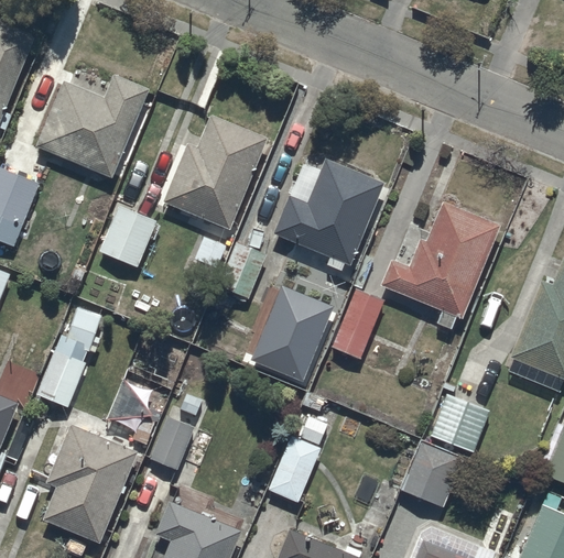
[(0,121),(34,36),(0,21),(0,121)]
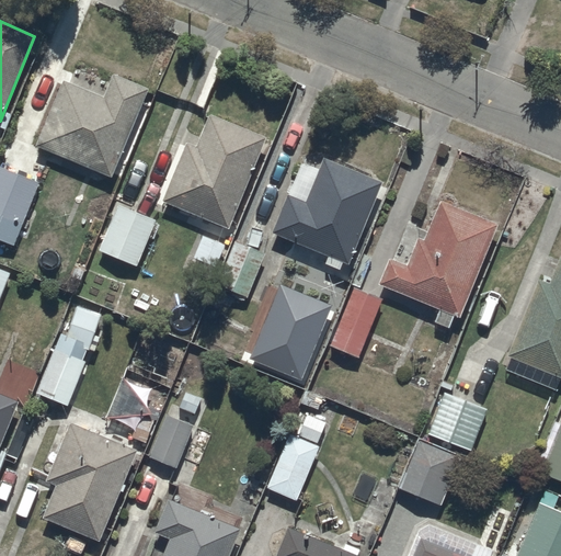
[(111,189),(148,89),(113,72),(104,97),(61,80),(37,145),(39,146),(34,160),(111,189)]
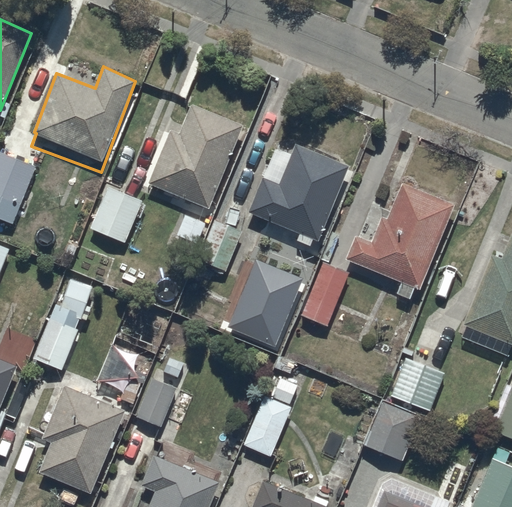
[(244,123),(191,102),(178,132),(171,129),(149,183),(210,208),(244,123)]
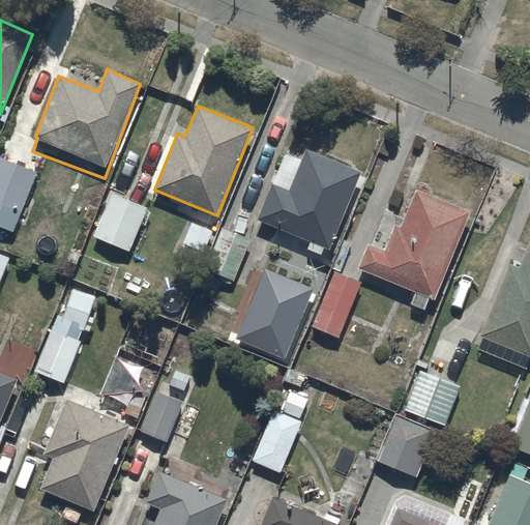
[(327,249),(359,171),(304,149),(300,158),(286,152),(273,183),(271,182),(256,221),(310,242),(306,249),(320,255),(323,246),(327,249)]
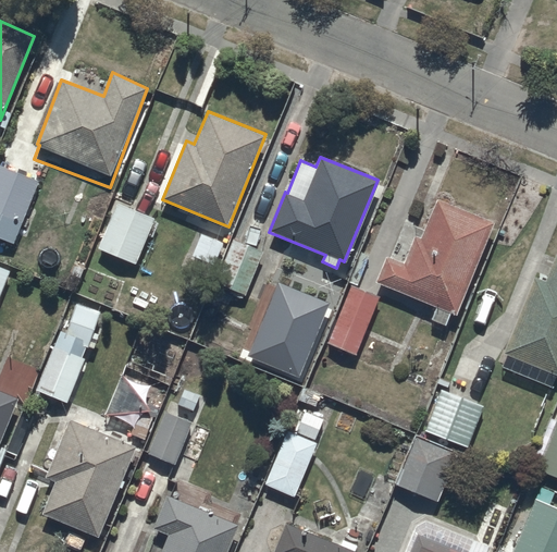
[(0,164),(0,237),(13,244),(39,181),(0,164)]
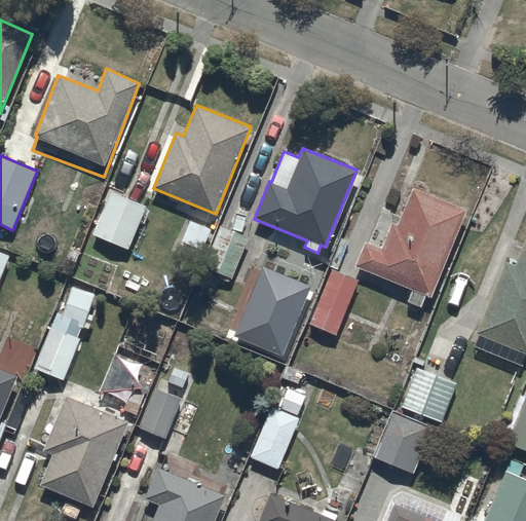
[(465,210),(411,187),(399,218),(383,212),(369,246),(363,244),(353,266),(412,291),(408,301),(420,306),(424,296),(429,298),(465,210)]
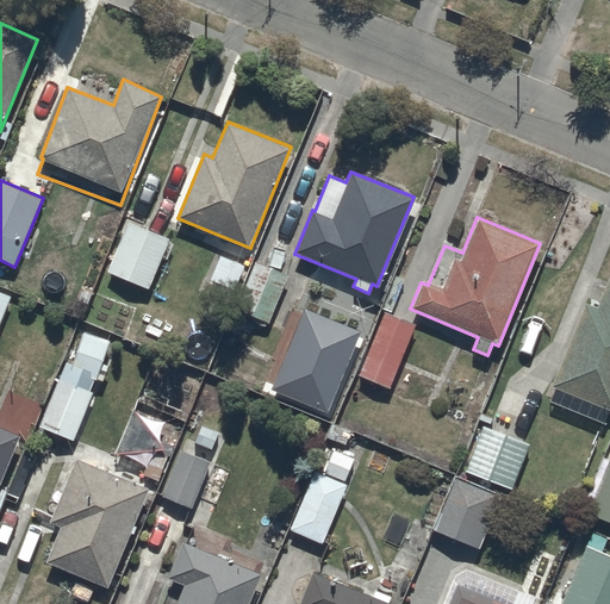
[(149,290),(169,240),(129,223),(107,273),(149,290)]
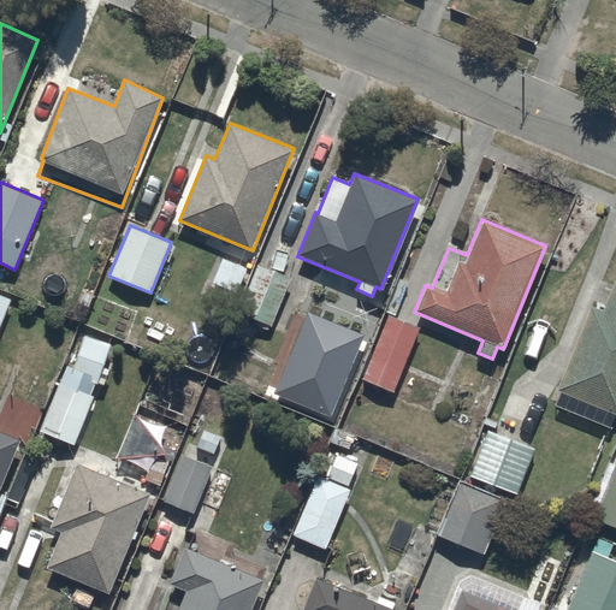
[(247,268),(224,259),(213,283),(236,294),(247,268)]
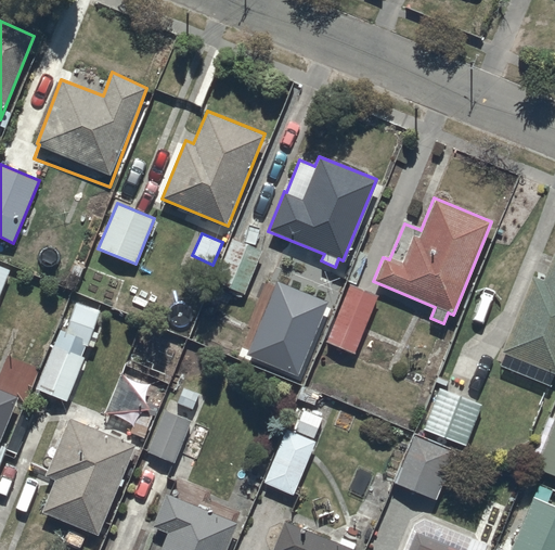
[(243,295),(260,252),(242,243),(223,286),(243,295)]
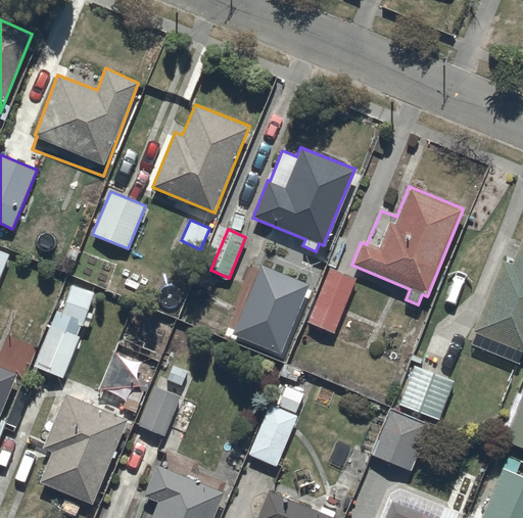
[(522,351),(522,239),(520,238),(510,265),(500,261),(473,331),(476,332),(471,346),(518,364),(522,351)]
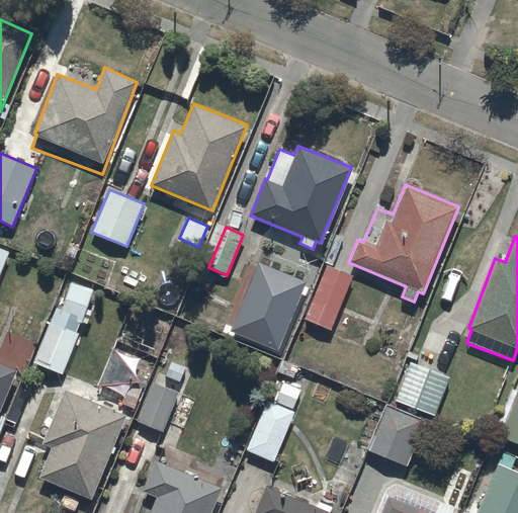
[(0,276),(10,251),(0,246),(0,285),(1,284),(0,283),(0,276)]
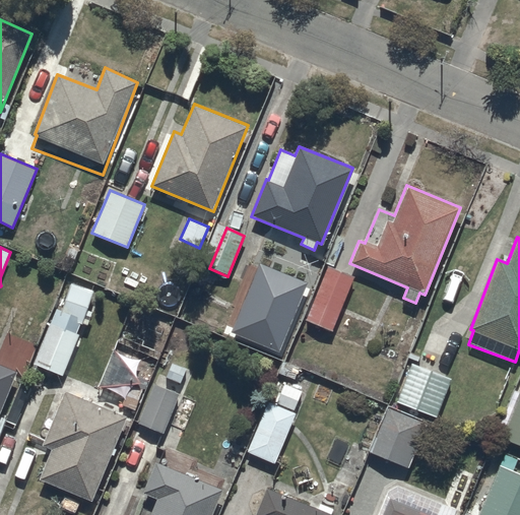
[(353,276),(327,266),(305,321),(331,331),(353,276)]
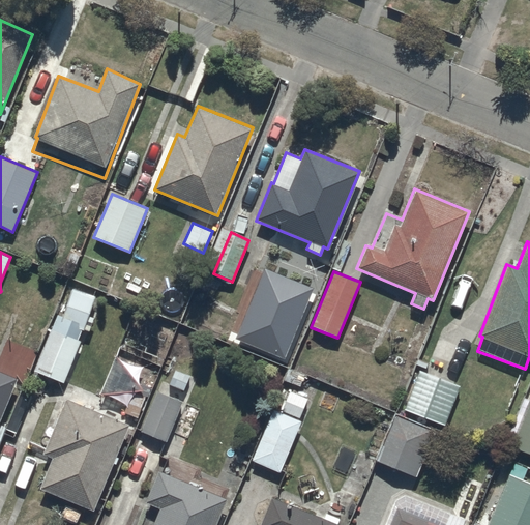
[(95,296),(72,287),(59,321),(82,330),(95,296)]
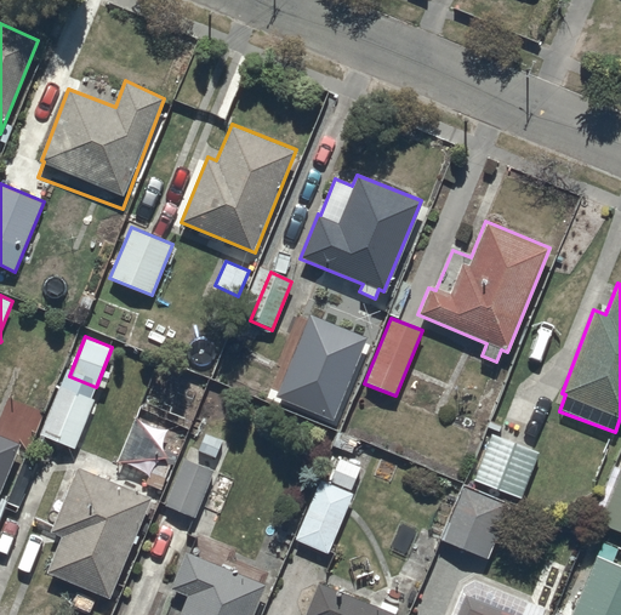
[(95,399),(61,385),(40,436),(73,449),(95,399)]
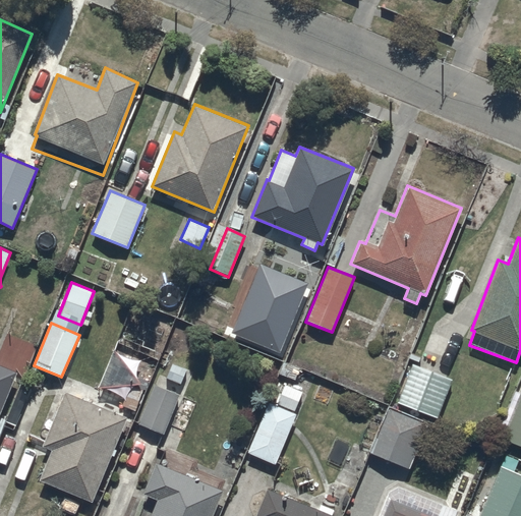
[(17,371),(0,363),(0,436),(3,430),(0,427),(0,416),(6,403),(12,405),(20,387),(12,384),(17,371)]
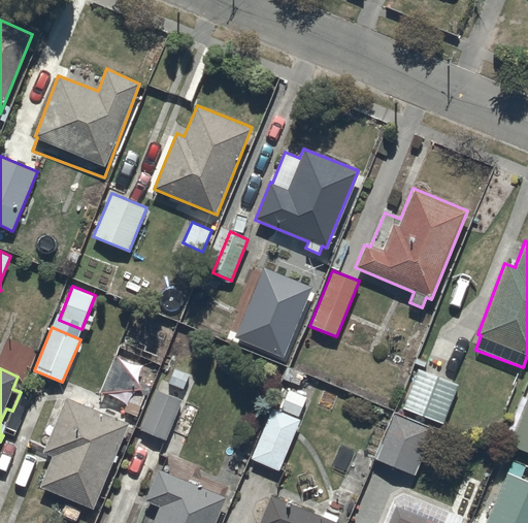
[(457,385),(418,370),(403,409),(442,424),(457,385)]
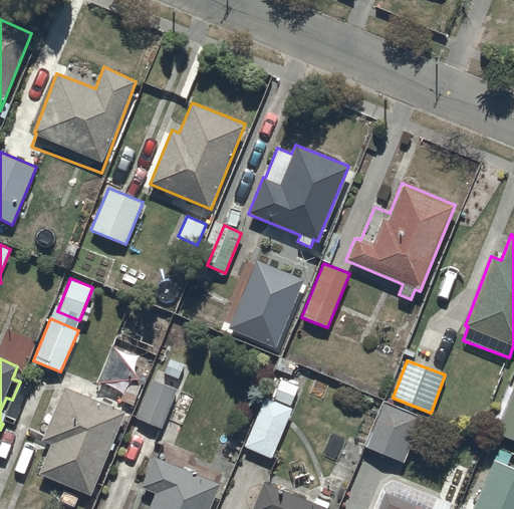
[(176,390),(153,380),(137,420),(160,430),(176,390)]
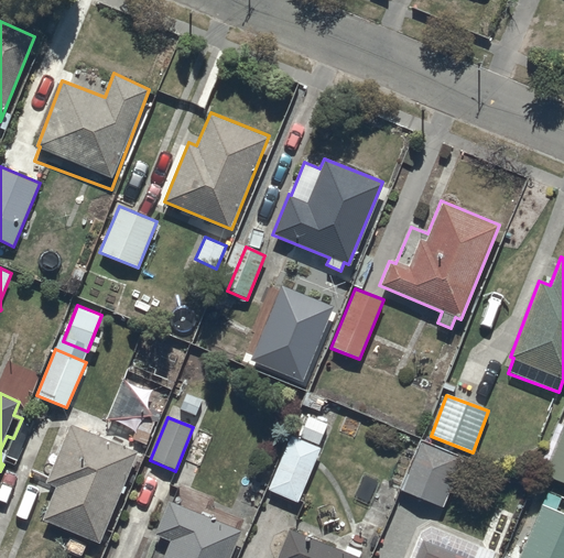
[(299,439),(317,448),(327,425),(307,417),(305,420),(303,419),(297,430),(302,433),(299,439)]
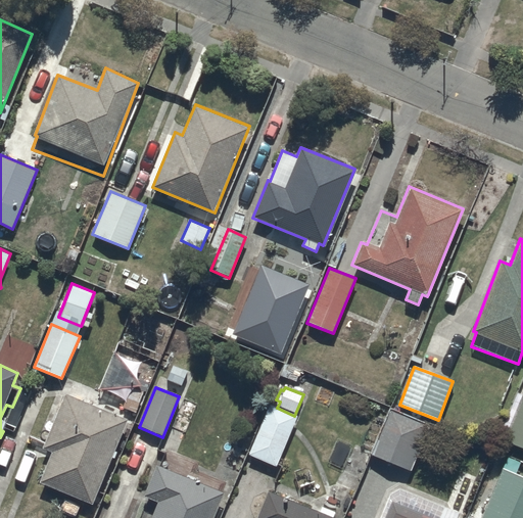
[(93,505),(128,419),(64,394),(59,408),(50,404),(40,431),(48,434),(43,448),(52,452),(40,483),(93,505)]
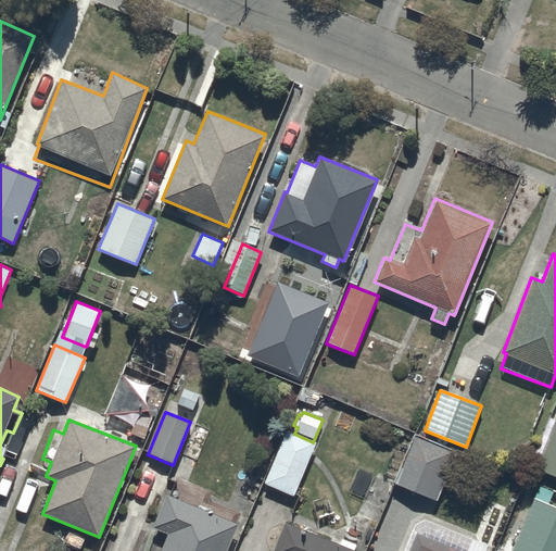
[(555,420),(534,471),(555,478),(555,420)]
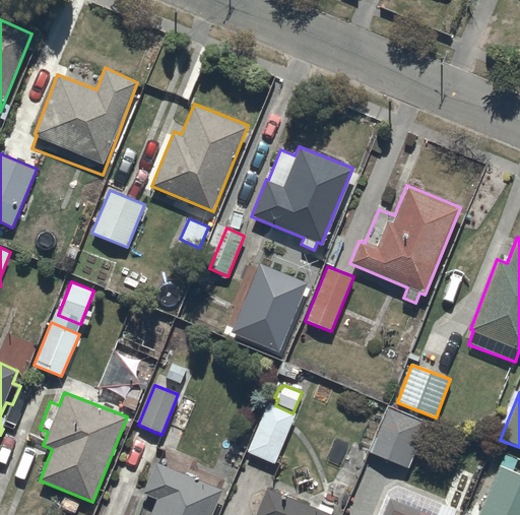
[(293,413),(275,405),(266,402),(245,452),(273,464),(295,413),(293,413)]
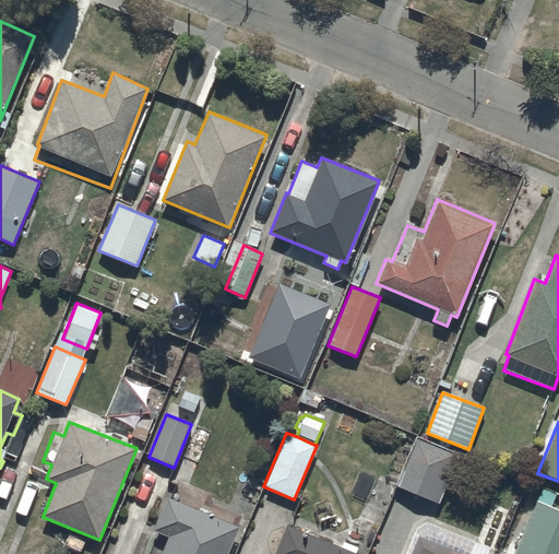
[(460,455),(416,436),(402,467),(396,464),(392,474),(400,476),(394,487),(438,506),(460,455)]
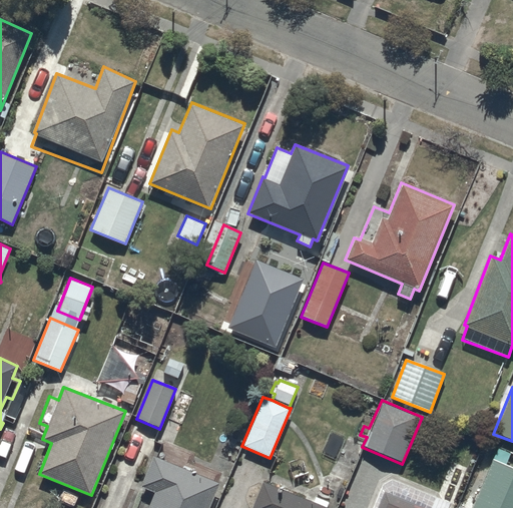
[(153,491),(146,507),(215,507),(227,482),(191,467),(195,457),(166,445),(160,458),(152,455),(139,485),(153,491)]
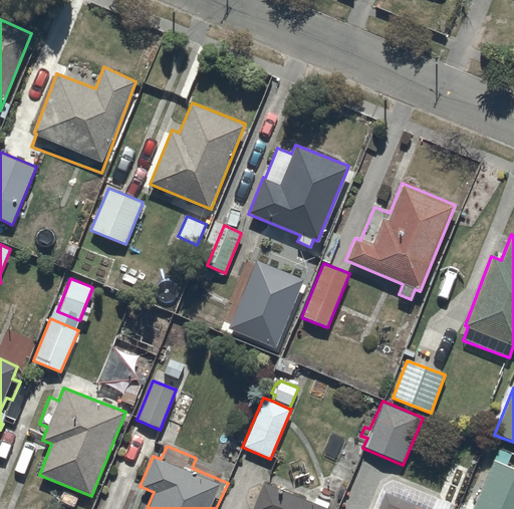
[(492,461),(472,508),(513,508),(513,467),(508,464),(511,457),(498,452),(494,462),(492,461)]
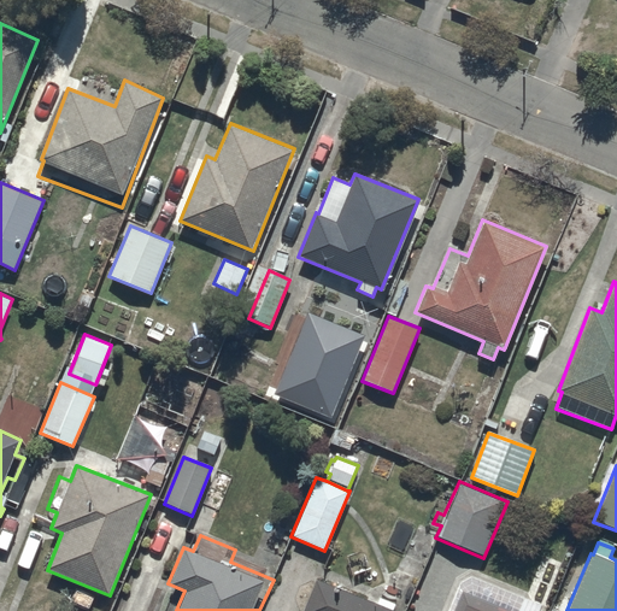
[(541,610),(460,577),(446,610),(541,610)]
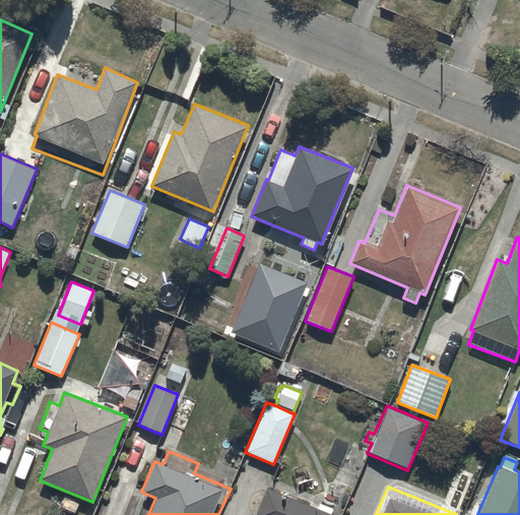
[(332,514),(334,510),(318,503),(316,508),(266,488),(255,514),(332,514)]
